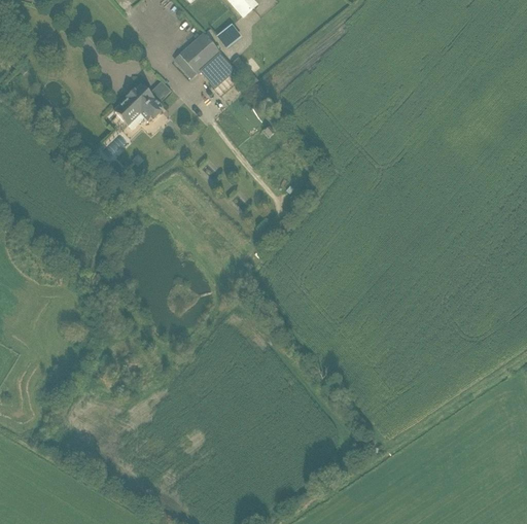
[(227,0),(242,16),(257,4),(253,0),(187,0),(189,2),(191,0),(227,0)]
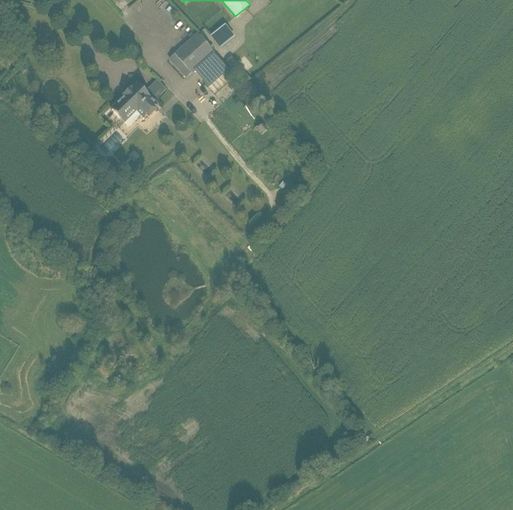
[(220,45),(235,38),(228,23),(213,30),(220,45)]
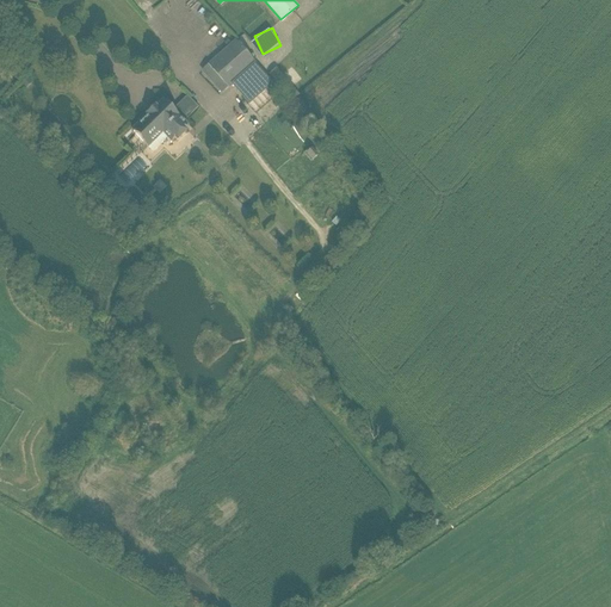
[(207,63),(201,68),(221,91),(232,81),(242,93),(250,101),(272,80),(234,37),(207,62),(207,63)]
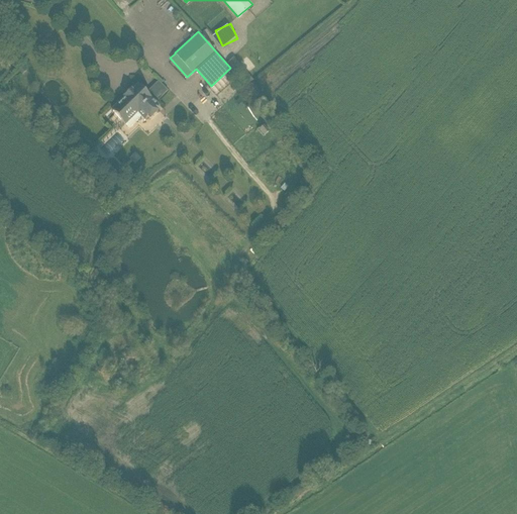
[(243,67),(237,72),(246,82),(252,77),(243,67)]
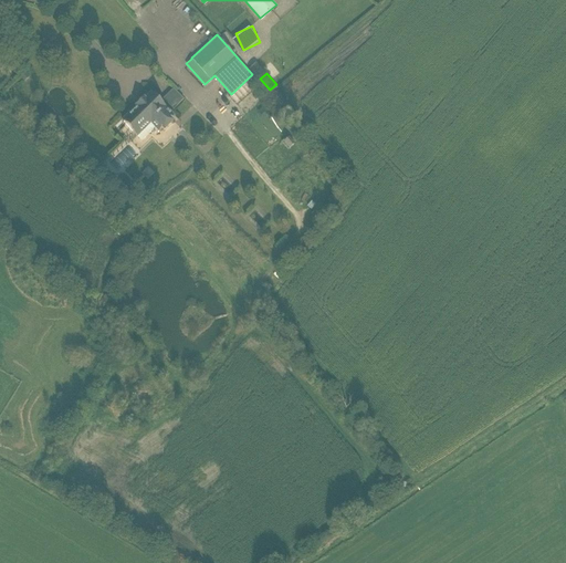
[(165,94),(174,104),(184,95),(175,85),(165,94)]
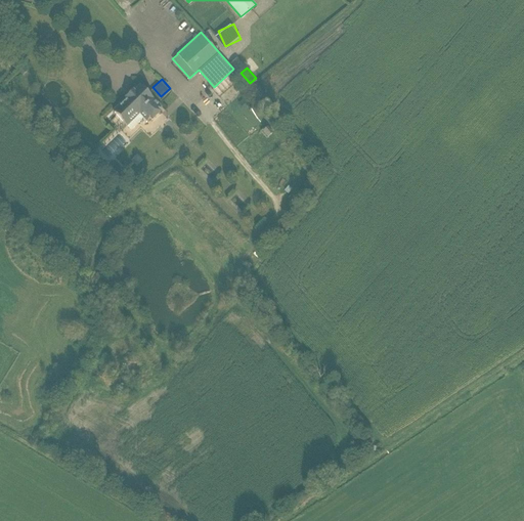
[(116,114),(115,115),(126,126),(138,114),(145,121),(161,106),(140,85),(134,91),(132,89),(125,96),(127,98),(114,112),(116,114)]
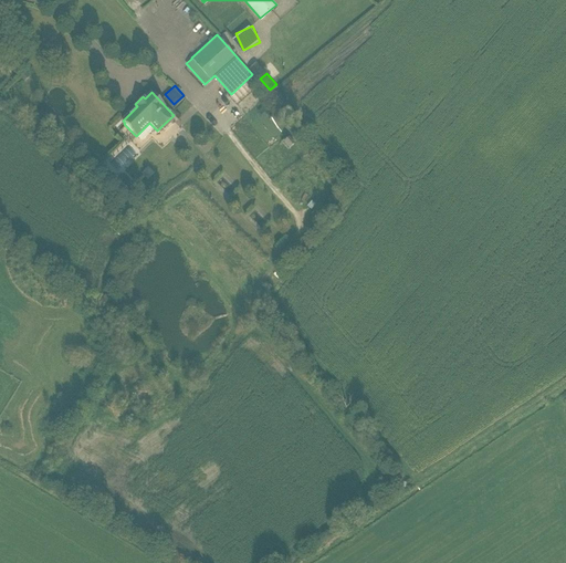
[(287,147),(292,143),(286,136),(282,141),(287,147)]
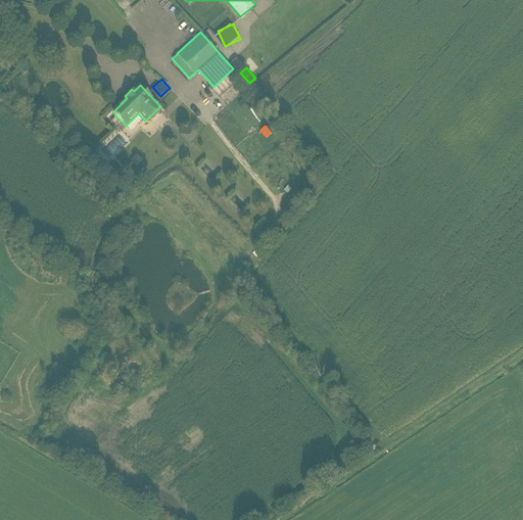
[(117,132),(103,147),(109,152),(124,137),(117,132)]
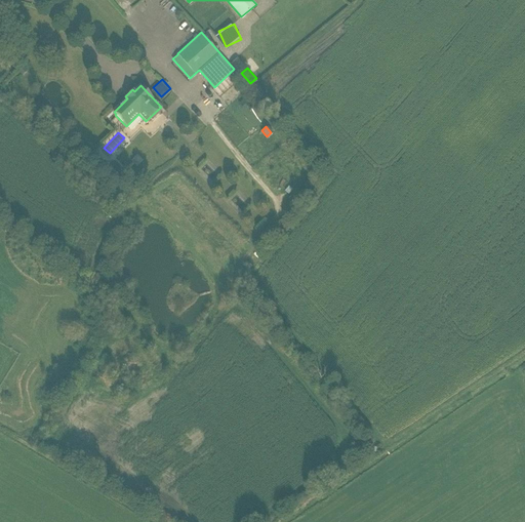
[(117,165),(111,171),(117,177),(123,171),(117,165)]
